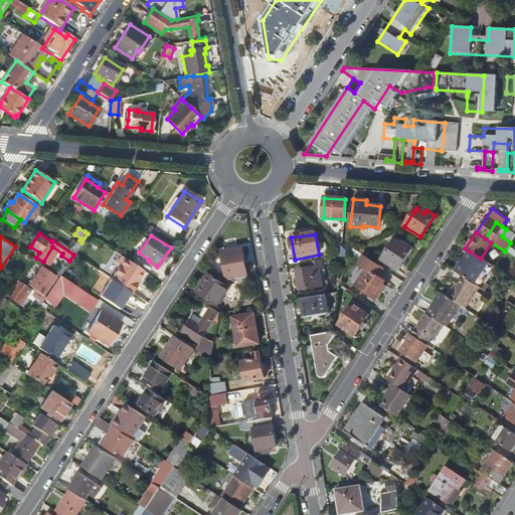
[(392,245),(382,261),(398,271),(412,248),(404,243),(402,246),(399,244),(394,241),(394,242),(392,245)]
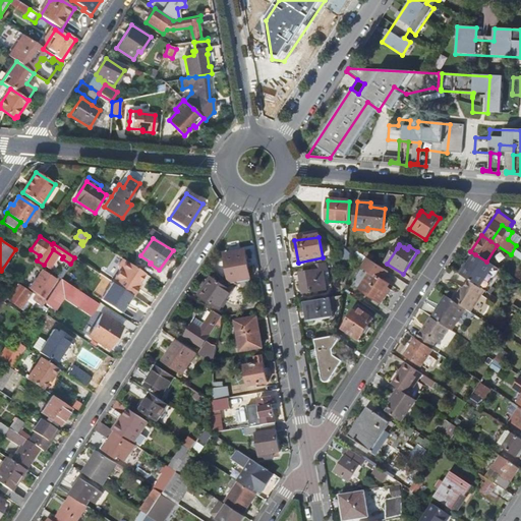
[(224,255),(228,283),(229,284),(249,281),(244,252),(224,255)]
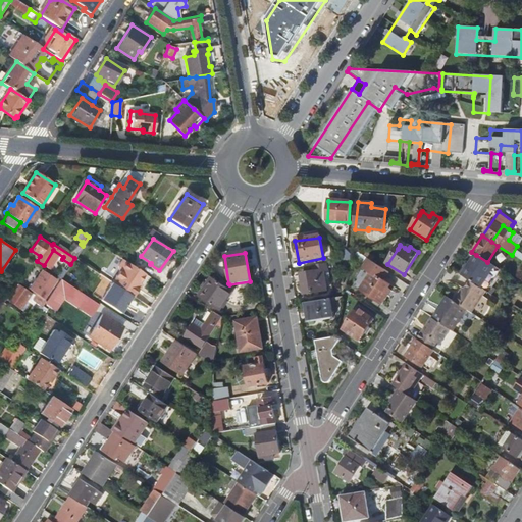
[(487,262),(476,255),(462,276),(470,281),(485,292),(489,294),(503,272),(487,262)]
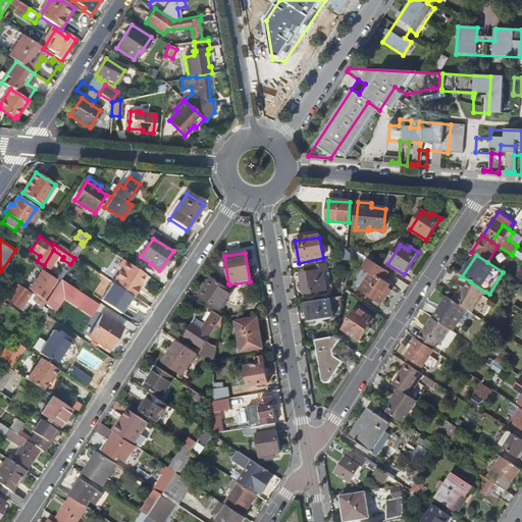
[(145,273),(122,259),(117,266),(118,272),(111,282),(133,297),(141,284),(138,282),(145,273)]
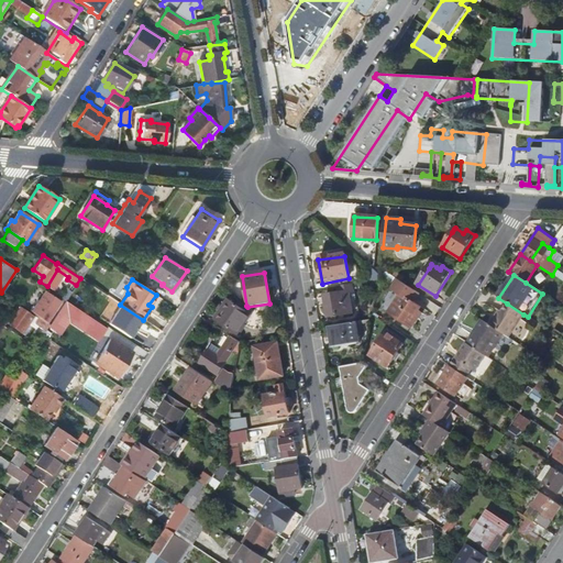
[(420,295),(396,279),(390,288),(400,295),(388,313),(412,329),(419,319),(415,317),(418,311),(420,308),(415,304),(420,295)]
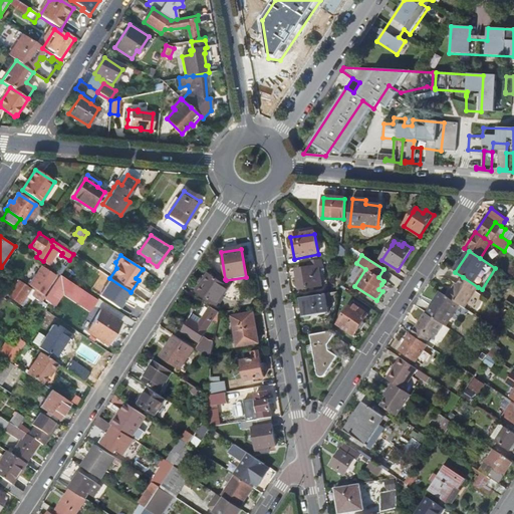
[(55,260),(49,269),(59,275),(65,267),(55,260)]
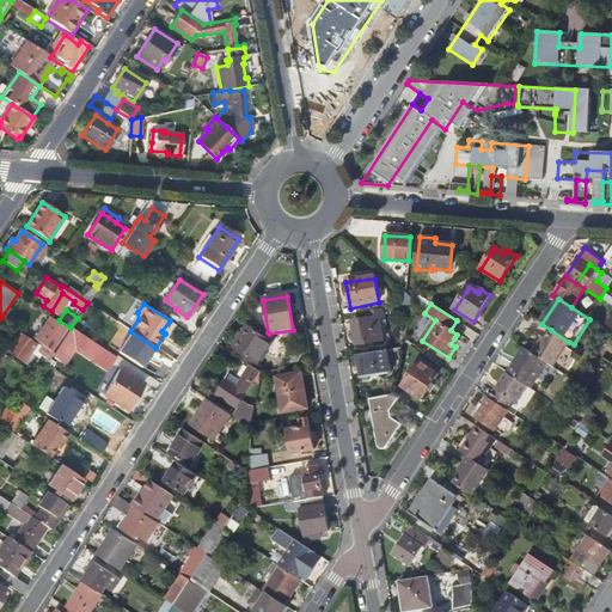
[(385,342),(380,319),(384,318),(383,311),(368,313),(369,320),(354,323),(357,347),(385,342)]
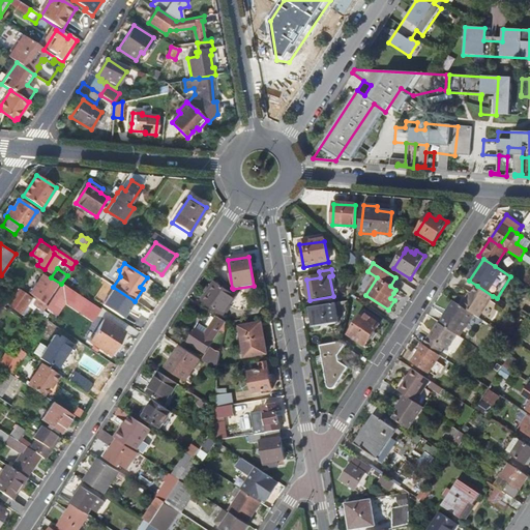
[(34,288),(30,294),(34,297),(39,300),(45,292),(42,291),(49,281),(42,275),(37,283),(34,282),(31,287),(34,288)]
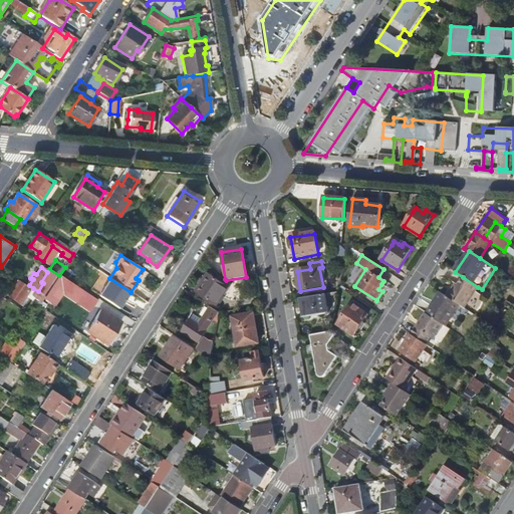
[(208,274),(197,292),(216,305),(228,287),(223,284),(226,280),(225,279),(218,274),(215,279),(208,274)]
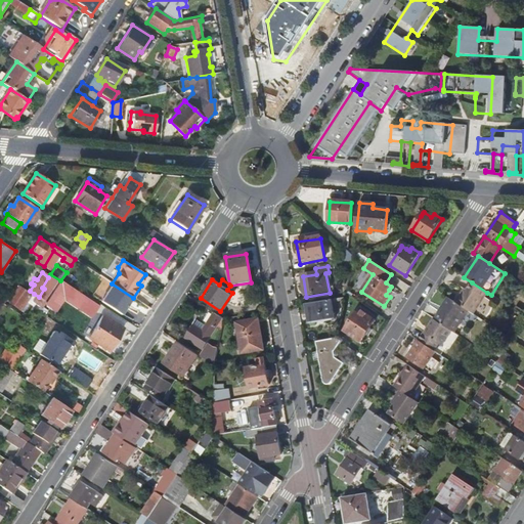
[(60,280),(46,302),(45,304),(55,311),(63,299),(91,316),(98,306),(89,300),(86,297),(60,280)]
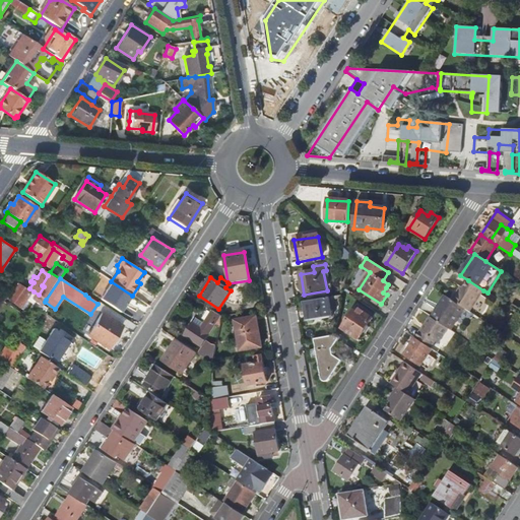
[(483,290),(468,280),(459,295),(457,293),(452,301),(464,308),(470,312),(483,290)]
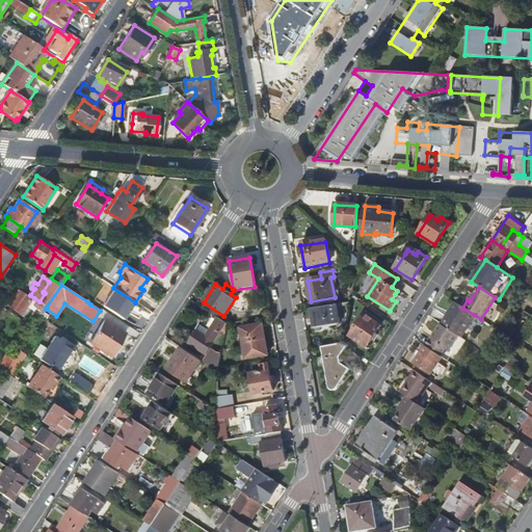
[(88,299),(87,301),(90,304),(92,301),(95,302),(99,294),(91,289),(86,297),(88,299)]
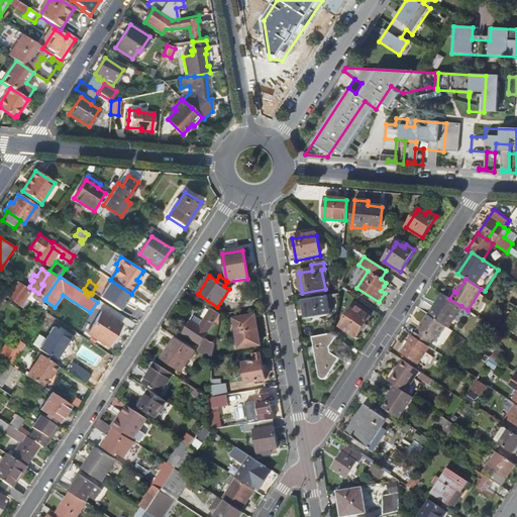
[(21,307),(31,292),(16,282),(5,297),(21,307)]
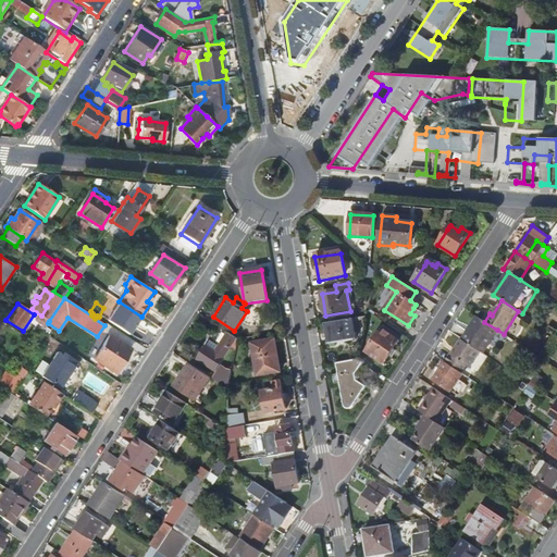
[(36,323),(26,338),(34,344),(41,333),(48,323),(49,321),(41,316),(36,312),(34,314),(37,317),(34,321),(36,323)]
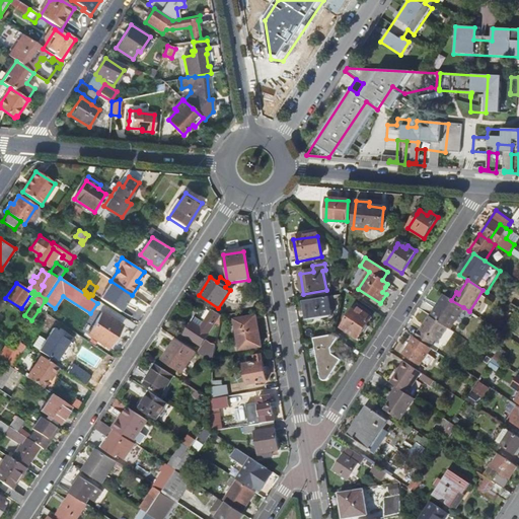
[(445,295),(430,317),(447,328),(449,329),(455,320),(463,307),(451,300),(445,295)]
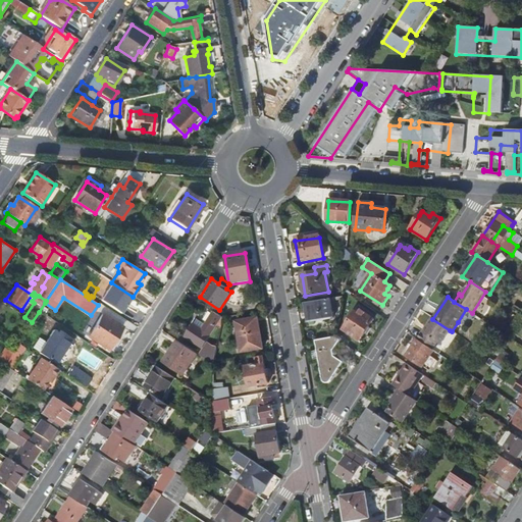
[(306,304),(310,323),(334,319),(330,301),(306,304)]
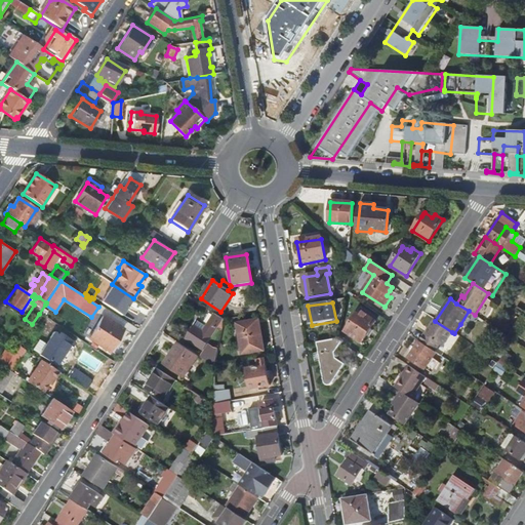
[(469,311),(460,324),(467,327),(475,315),(469,311)]
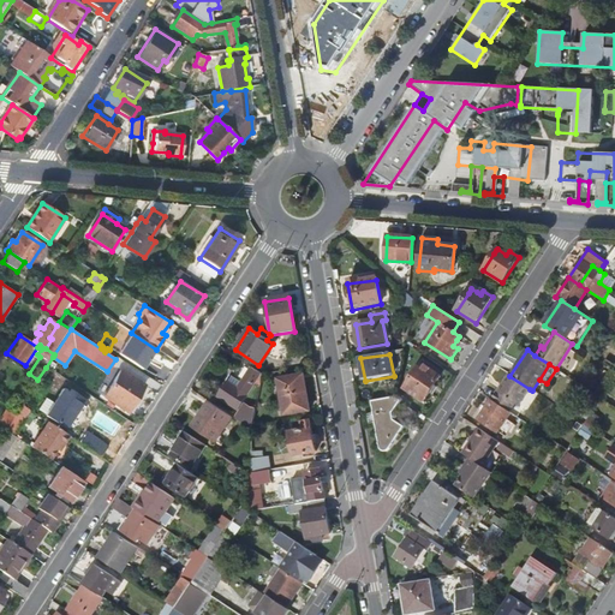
[(227,382),(219,396),(237,408),(254,383),(260,388),(263,375),(252,368),(238,389),(227,382)]
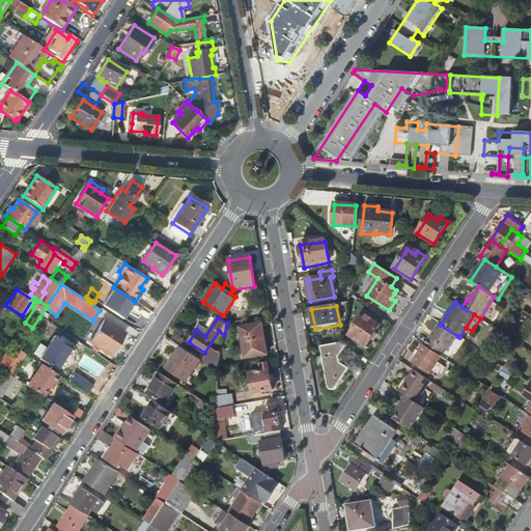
[(366,347),(381,325),(368,317),(366,320),(361,317),(350,337),(366,347)]
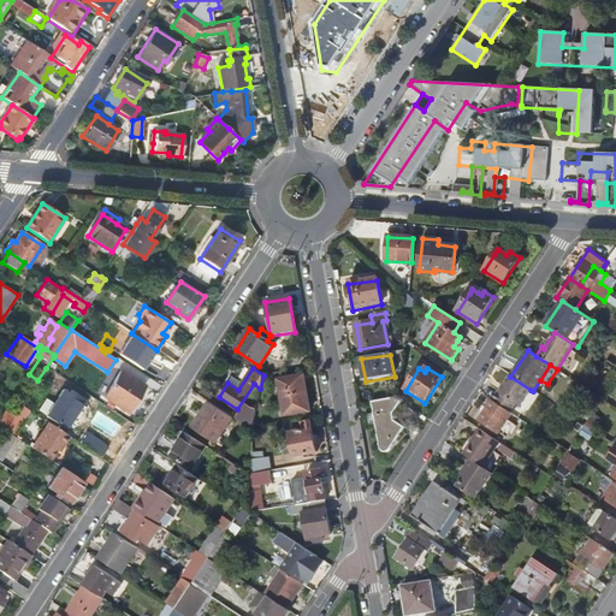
[(104,397),(128,413),(144,386),(120,371),(104,397)]
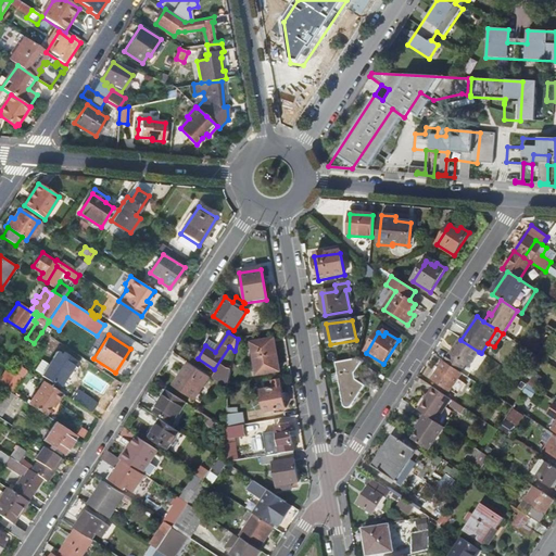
[(449,354),(444,363),(462,374),(466,366),(469,368),(479,352),(460,340),(450,355),(449,354)]
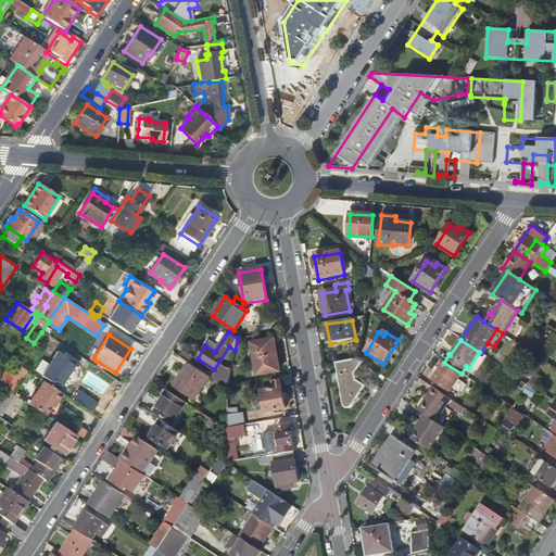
[(251,344),(257,375),(279,371),(276,355),(274,355),(270,341),(251,344)]
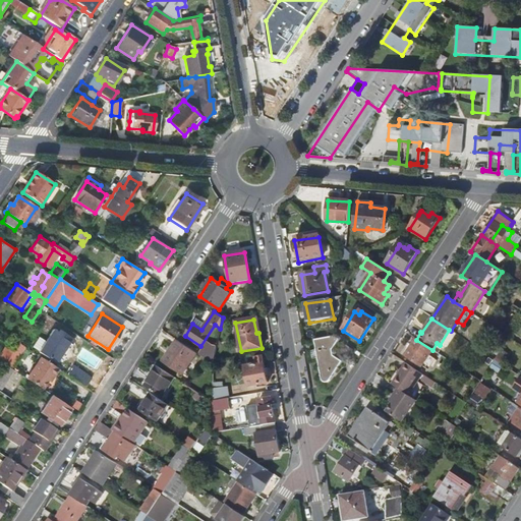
[(39,352),(54,363),(63,349),(67,352),(72,343),(53,330),(46,341),(39,336),(33,347),(32,348),(39,352)]
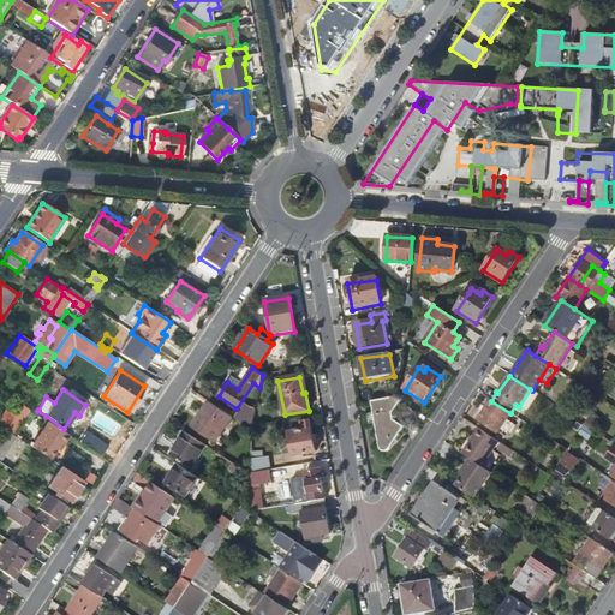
[(374,415),(369,416),(370,427),(376,425),(380,448),(381,451),(382,453),(383,453),(384,453),(386,452),(388,451),(390,448),(404,427),(394,421),(394,415),(402,402),(396,399),(371,404),(374,415)]
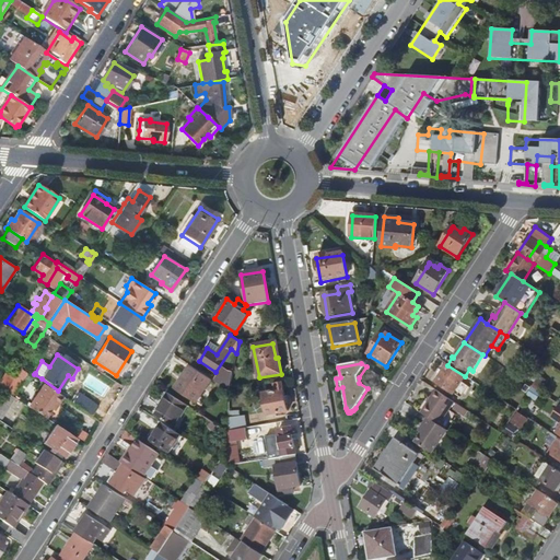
[(189,365),(174,388),(196,404),(211,381),(189,365)]
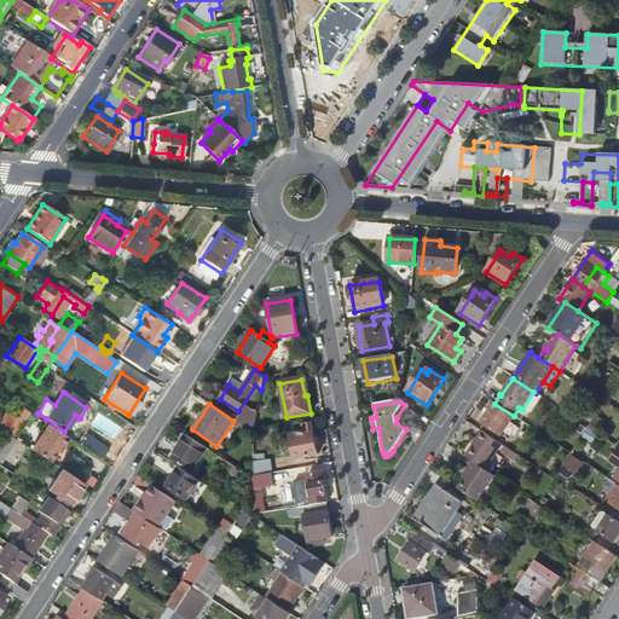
[(514,416),(495,404),(481,423),(509,441),(514,435),(516,438),(521,429),(510,423),(515,417),(514,416)]
